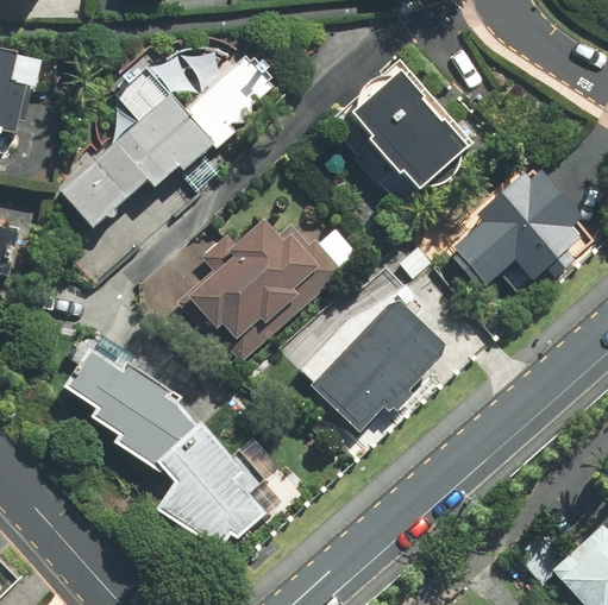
[(0,153),(5,155),(10,134),(23,136),(33,87),(13,77),(19,49),(0,45),(0,153)]
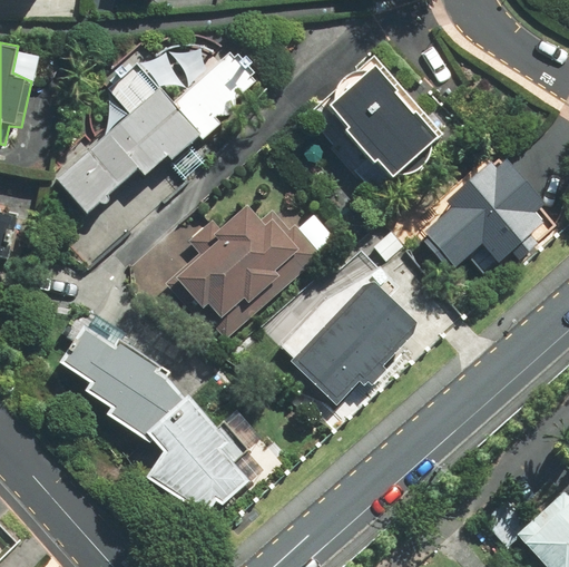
[(174,99),(130,62),(107,84),(128,111),(55,177),(88,216),(137,168),(146,177),(168,155),(172,162),(200,134),(205,138),(225,119),(242,103),(236,97),(262,77),(237,46),(174,99)]
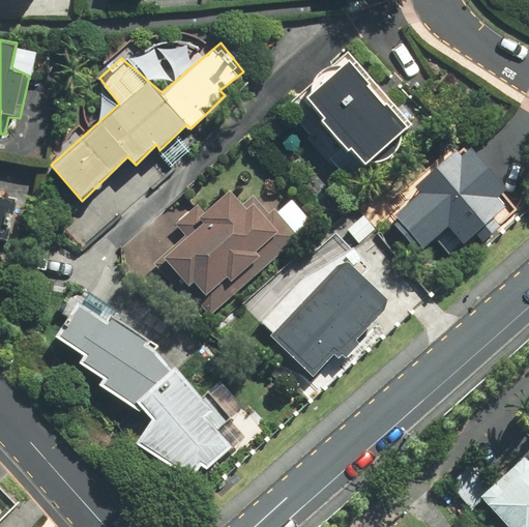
[(412,124),(350,51),(334,65),(320,71),(310,92),(306,97),(320,123),(361,166),(369,160),(393,155),(402,134),(412,124)]
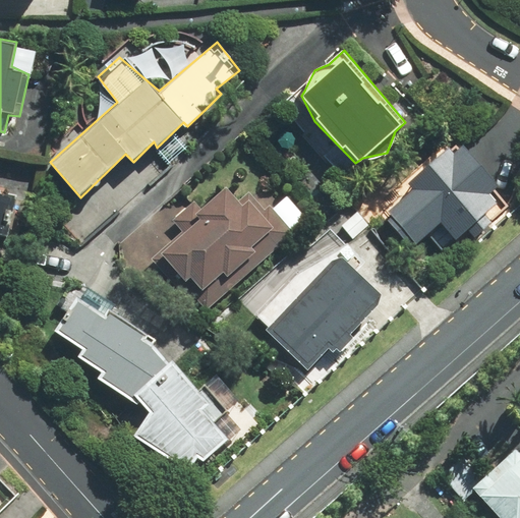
[(406,191),(380,213),(411,250),(439,227),(453,243),(465,234),(473,243),(497,224),(488,216),(502,205),(495,196),(502,190),(464,145),(454,153),(443,148),(405,183),(406,191)]
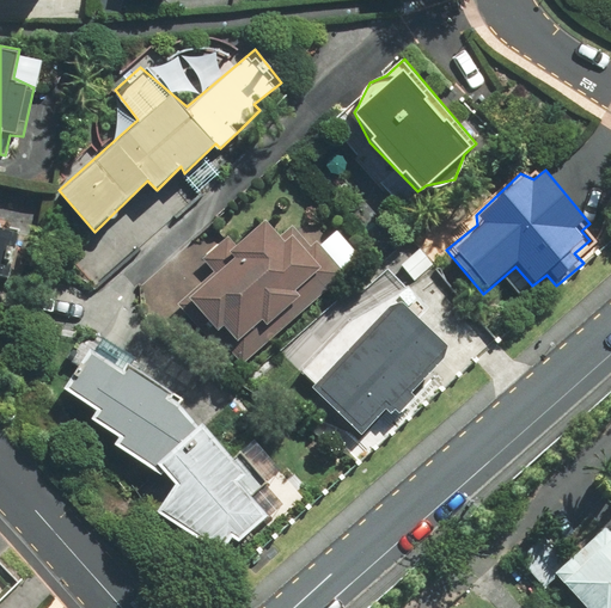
[(310,244),(294,226),(281,237),(266,219),(237,245),(227,234),(202,256),(214,269),(177,304),(219,350),(225,344),(244,364),(346,272),(316,239),(310,244)]
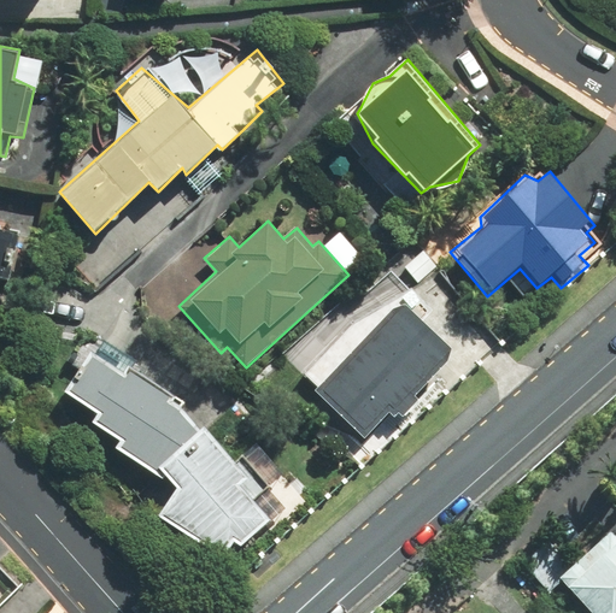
[(0,280),(10,282),(19,234),(0,228),(0,280)]
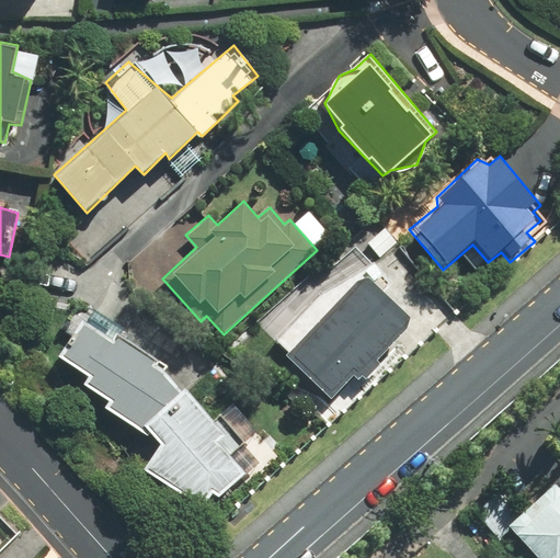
[(355,282),(286,353),(332,398),(354,375),(366,378),(407,327),(410,317),(367,276),(355,282)]
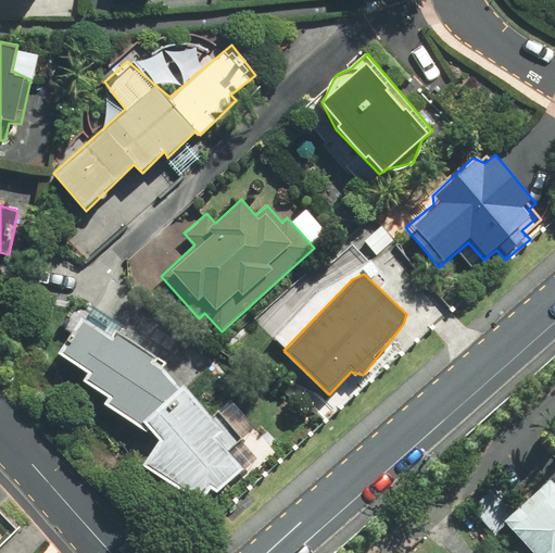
[(131,350),(82,317),(58,354),(86,374),(84,381),(108,398),(103,403),(147,431),(149,429),(159,442),(143,466),(201,503),(211,488),(217,492),(244,467),(217,438),(226,430),(184,386),(179,387),(158,362),(147,369),(127,357),(131,350)]
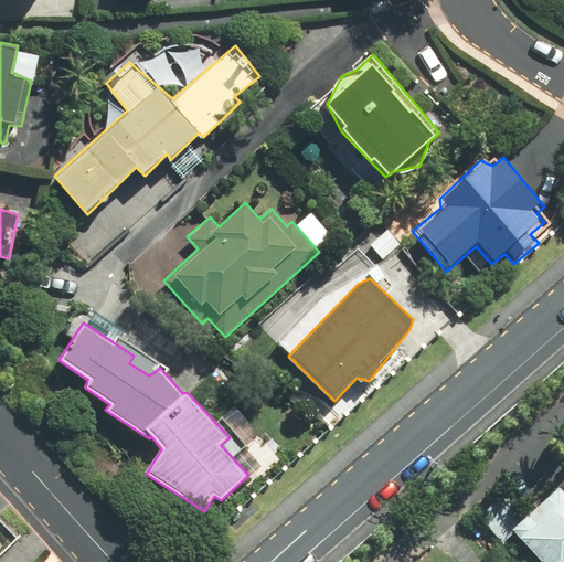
[(563,489),(561,486),(511,528),(541,561),(563,561),(563,489)]
